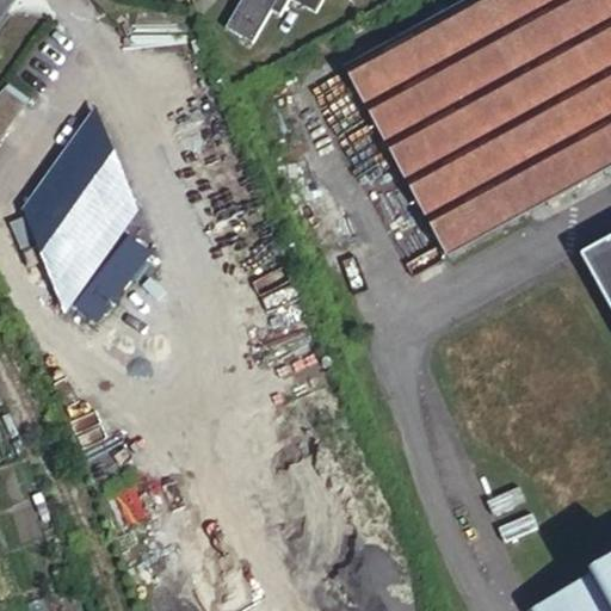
[(255,0),(236,35),(247,42),(258,39),(267,44),(283,18),(290,23),(300,4),(301,0),(308,0),(313,2),(315,12),(326,18),(335,0),(350,0),(363,7),(365,0),(255,0)]
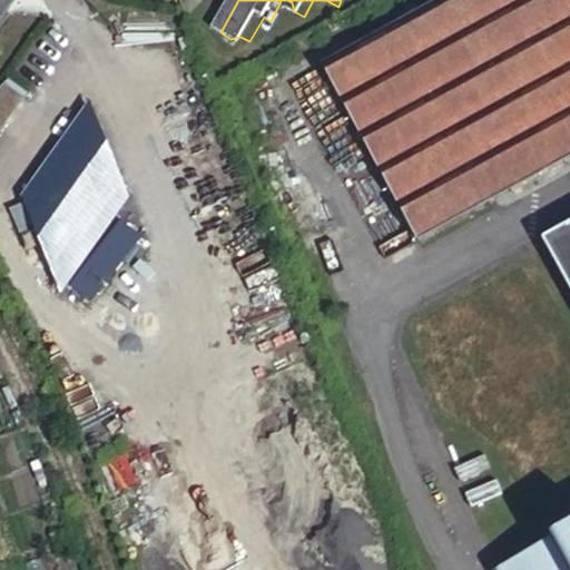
[(287,0),(281,0),(279,3),(294,11),(292,2),(287,0)]
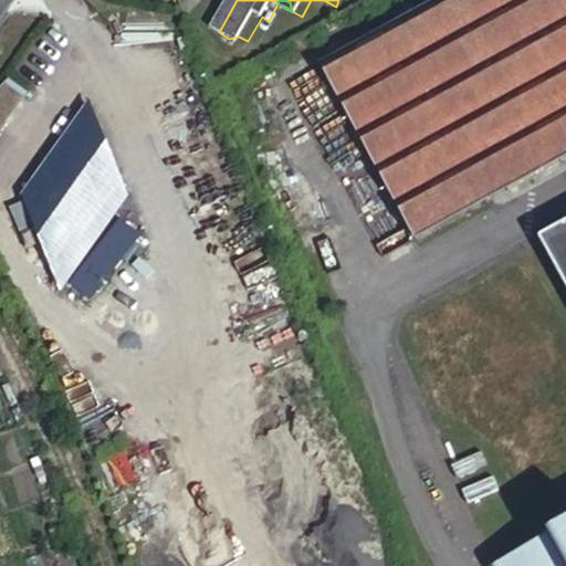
[(565,155),(565,0),(447,0),(322,67),(416,238),(565,155)]
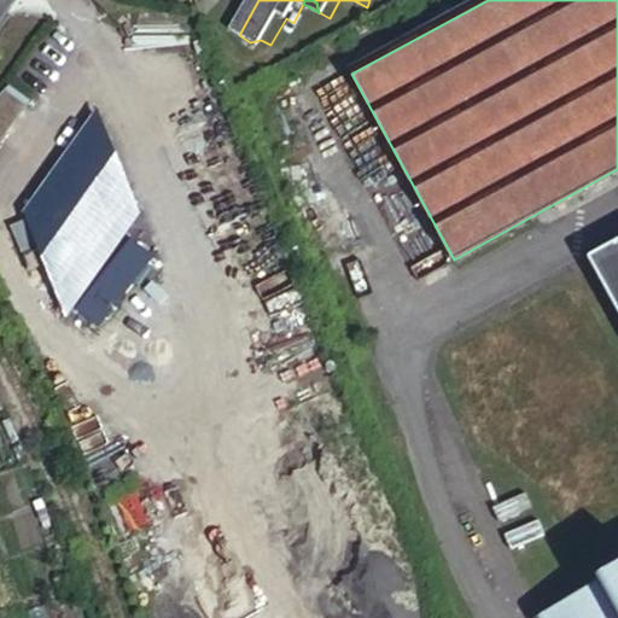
[(266,52),(270,45),(261,40),(250,42),(266,52)]
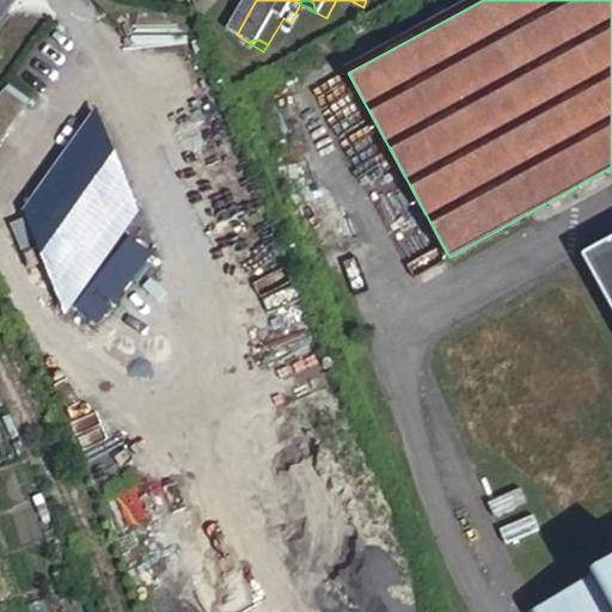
[(0,134),(24,102),(6,87),(0,96),(0,134)]
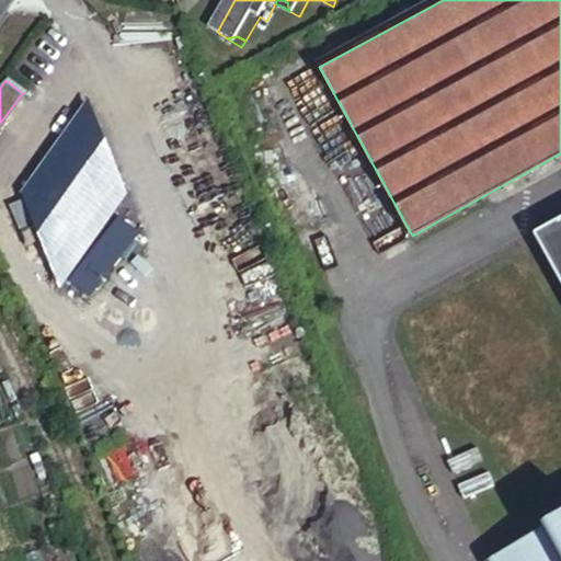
[(102,206),(56,273),(59,284),(124,192),(89,104),(69,130),(102,206)]
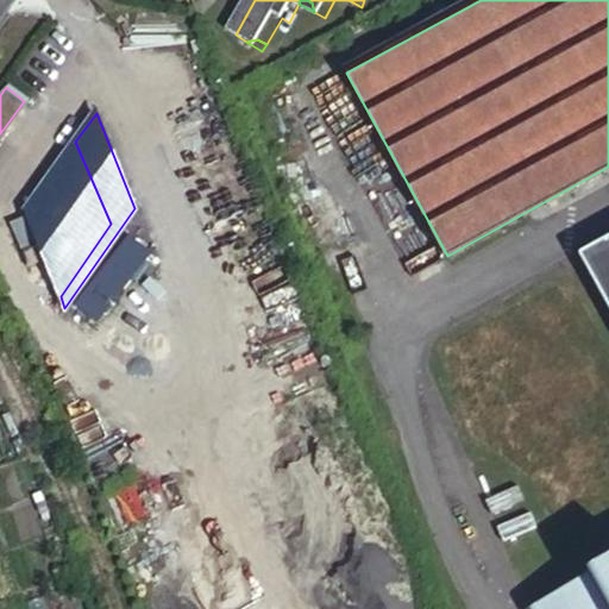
[(25,212),(61,295),(61,296),(111,224),(75,142),(25,212)]
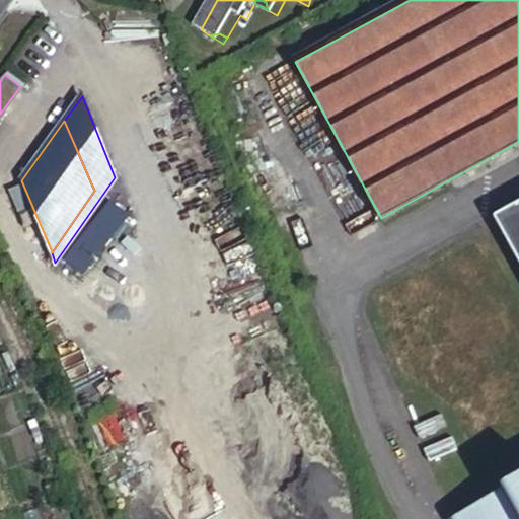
[(518,203),(497,216),(518,256),(518,203)]
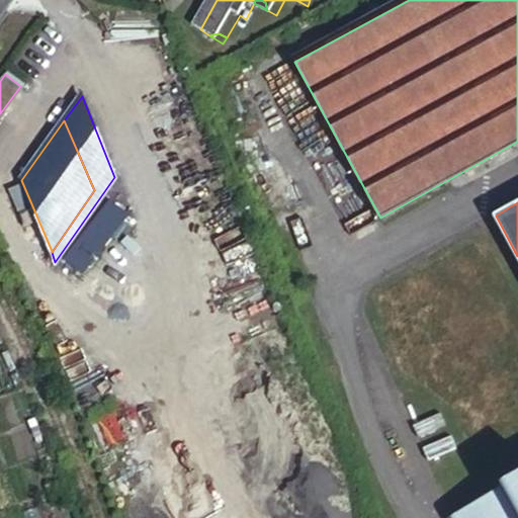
[(517,517),(517,479),(449,516),(450,517),(517,517)]
